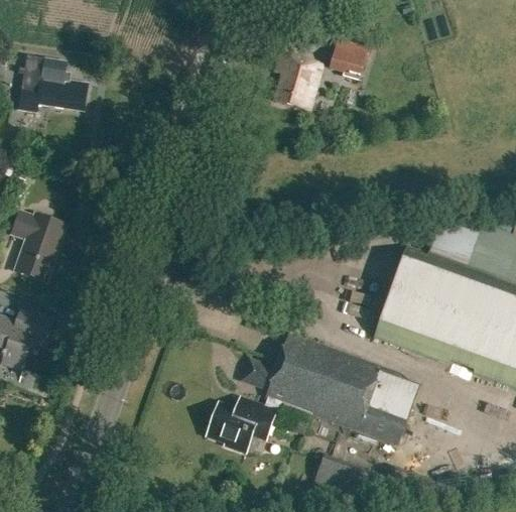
[(338,38),(330,68),(359,76),(367,47),(338,38)]
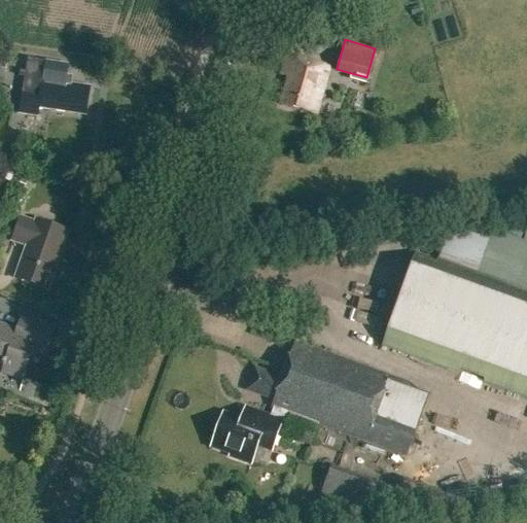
[(289,71),(281,102),(315,111),(329,64),(286,51),(281,69),(289,71)]
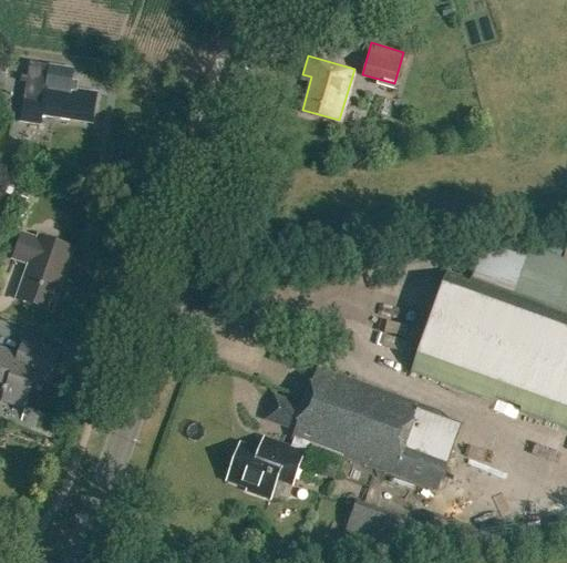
[(23,95),(20,118),(40,121),(41,113),(91,121),(96,91),(70,86),(72,68),(48,63),(29,60),(23,95)]
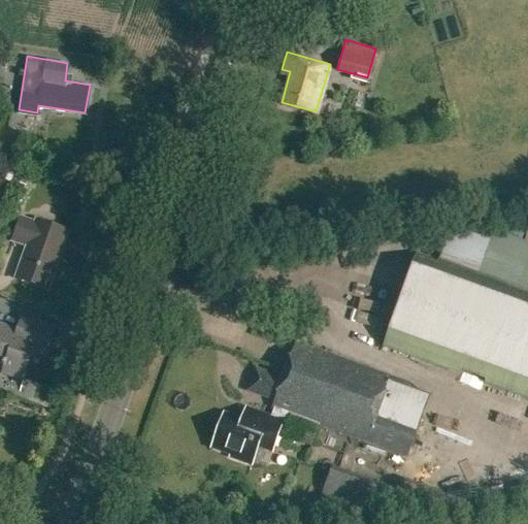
[(3,154),(0,162),(0,174),(10,178),(18,160),(3,154)]
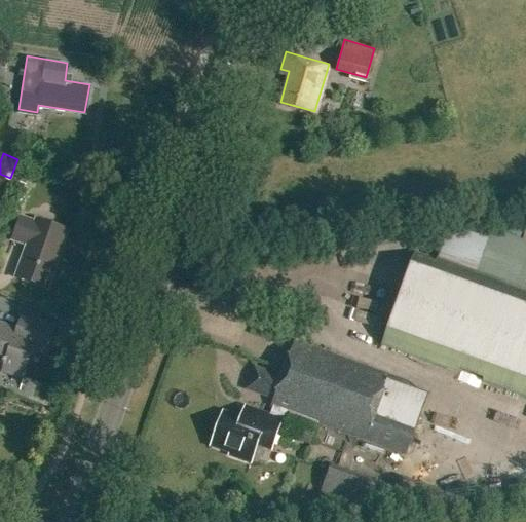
[(19,164),(13,176),(25,181),(30,170),(19,164)]
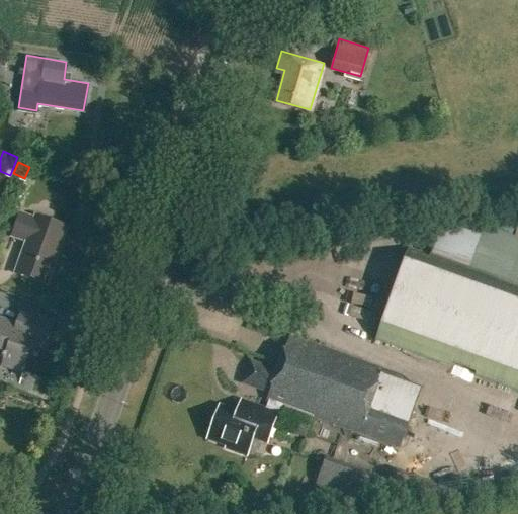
[(19,210),(11,234),(26,239),(14,270),(46,281),(66,225),(34,213),(33,216),(19,210)]
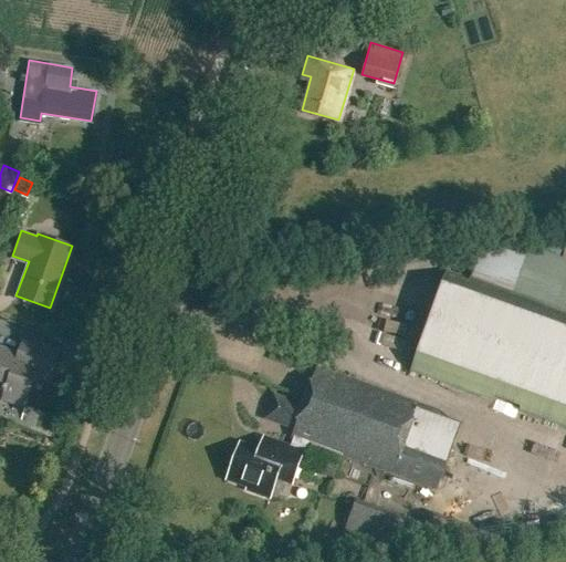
[(565,260),(509,239),(483,241),(471,277),(469,281),(444,272),(410,366),(565,422),(565,260)]
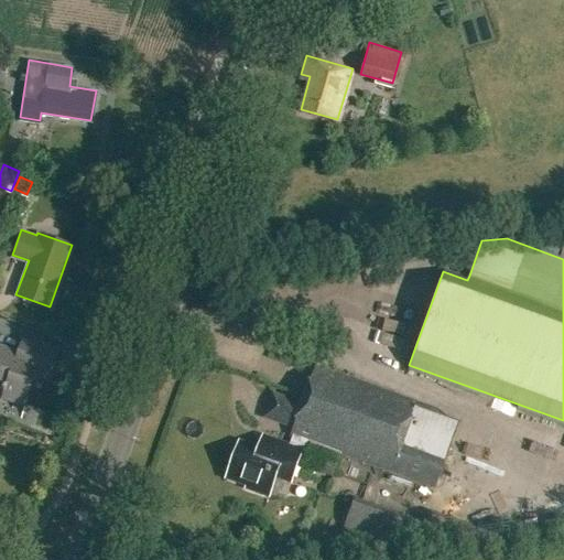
[(0,386),(2,387),(0,391),(0,392),(23,401),(35,370),(49,375),(57,348),(21,335),(15,351),(0,344),(0,386)]
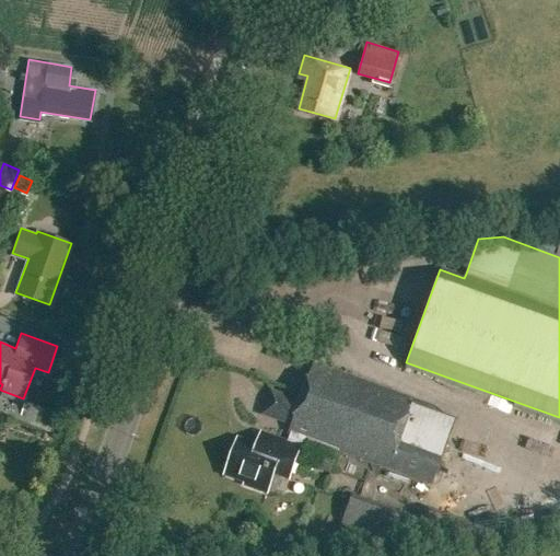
[(298,447),(295,446),(300,435),(308,439),(337,449),(430,483),(453,420),(409,404),(412,396),(313,361),(288,431),(290,431),(286,442),(265,435),(260,447),(235,437),(223,471),(243,477),(243,479),(267,488),(273,468),(288,474),(298,447)]
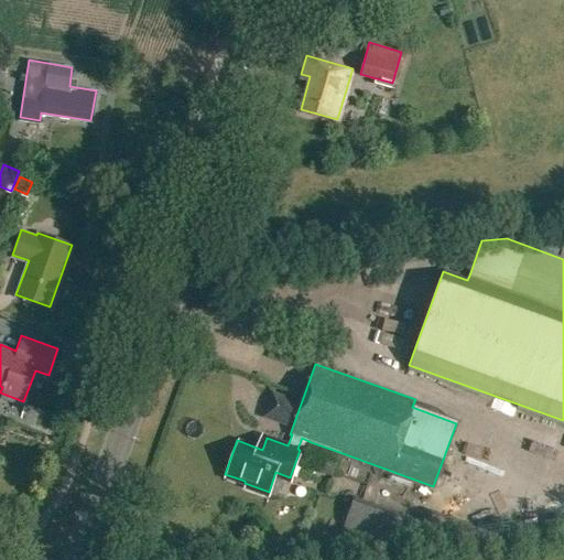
[(275,412),(295,416),(297,404),(278,400),(275,412)]
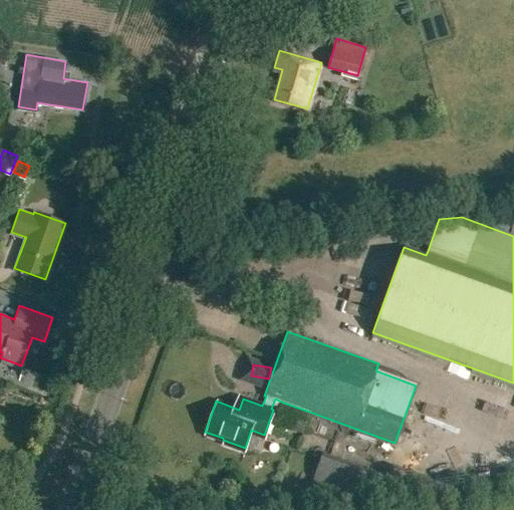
[(283,403),(277,419),(303,428),(309,412),(283,403)]
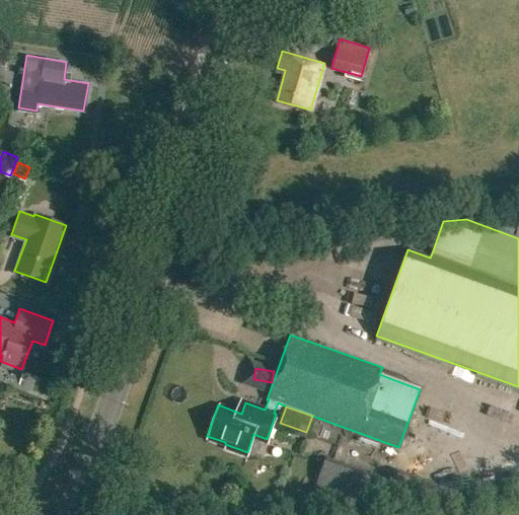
[(431,485),(394,471),(389,484),(324,461),(316,485),(331,490),(328,501),(350,509),(354,498),(377,506),(380,498),(403,506),(405,503),(422,509),(431,485)]
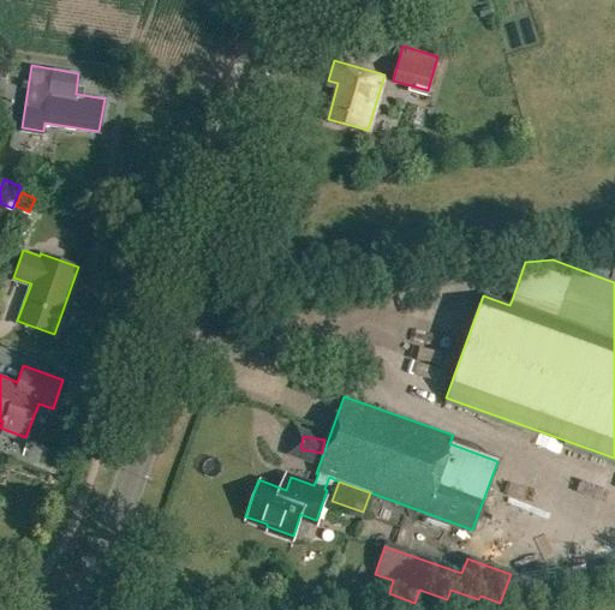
[(614,576),(614,564),(592,568),(595,580),(614,576)]
